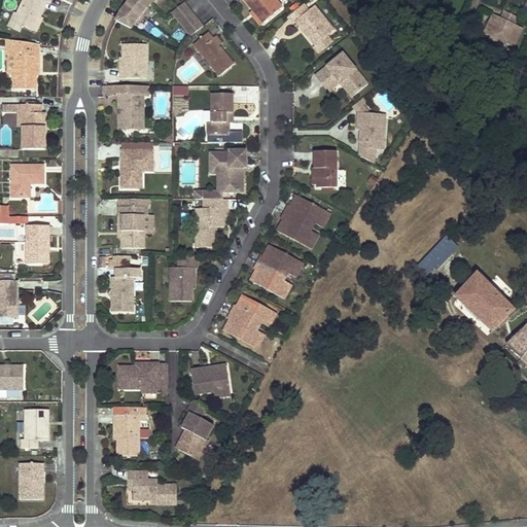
[(24,0),(18,13),(14,22),(23,26),(33,31),(40,16),(47,3),(50,4),(53,0),(24,0)]
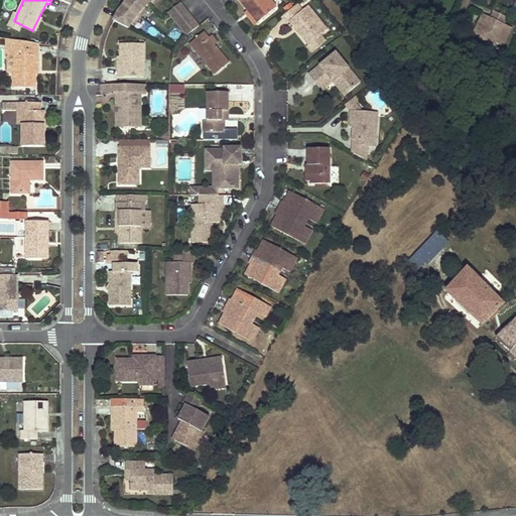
[(127,0),(119,12),(114,20),(129,28),(132,23),(133,21),(134,20),(137,22),(141,17),(144,13),(141,10),(142,9),(143,8),(144,7),(148,4),(153,0),(127,0)]
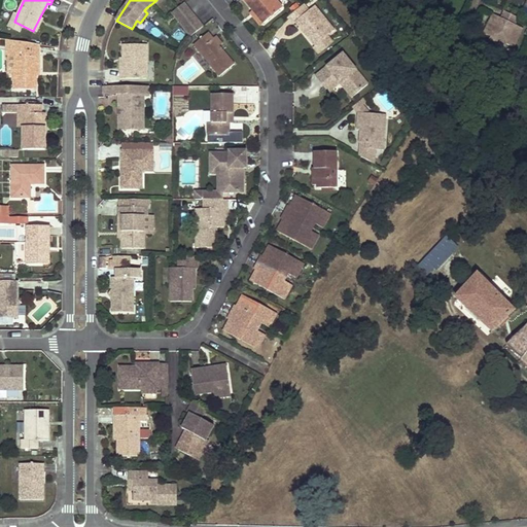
[(277,0),(244,0),(253,10),(265,24),(284,7),(277,0)]
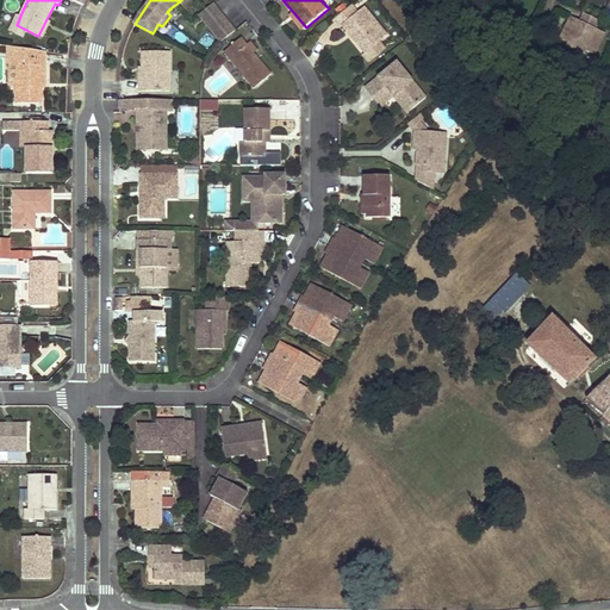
[(222,42),(236,31),(213,4),(199,14),(222,42)]
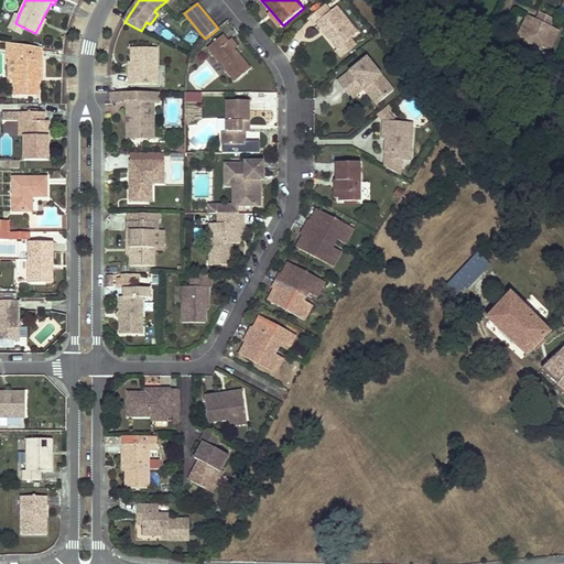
[(326,4),(308,18),(316,26),(320,23),(338,49),(353,38),(359,32),(338,7),(332,11),(326,4)]
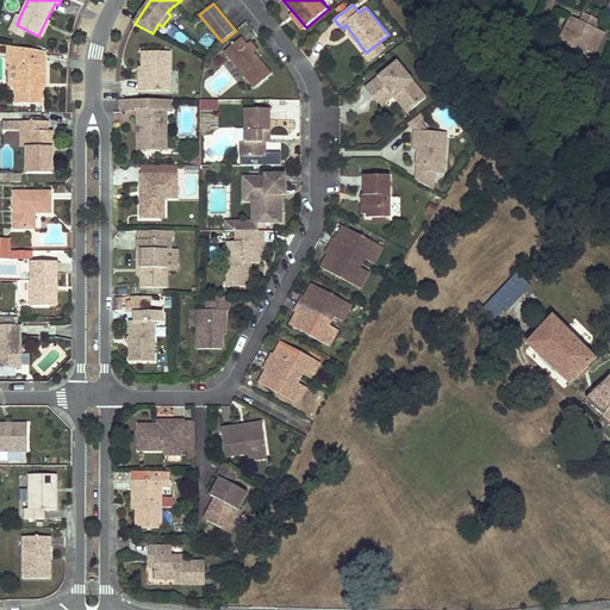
[(306,27),(293,12),(291,16),(303,30),(306,27)]
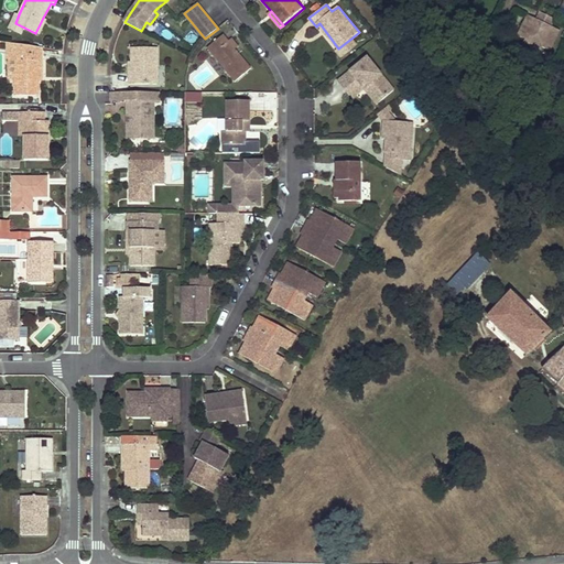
[(19,14),(15,13),(9,29),(21,35),(24,28),(15,23),(19,14)]
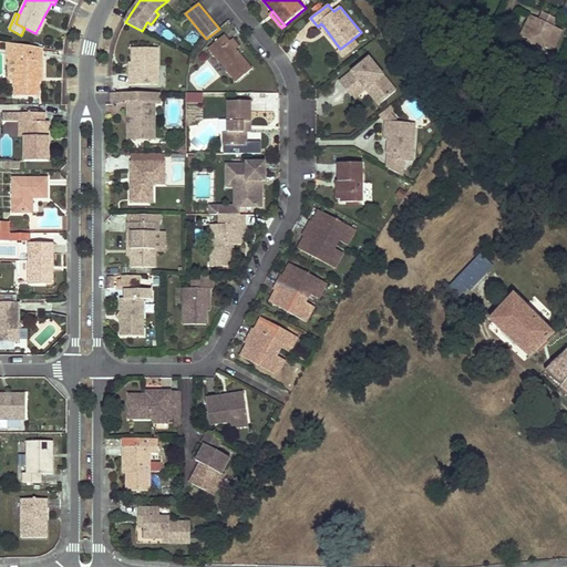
[(519,39),(552,54),(556,43),(554,42),(558,32),(552,29),(556,22),(542,16),(538,23),(533,20),(528,30),(525,28),(519,39)]
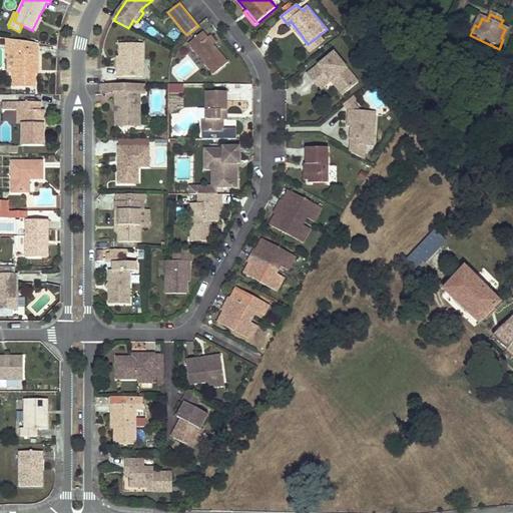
[(43,18),(39,16),(32,30),(36,32),(43,18)]
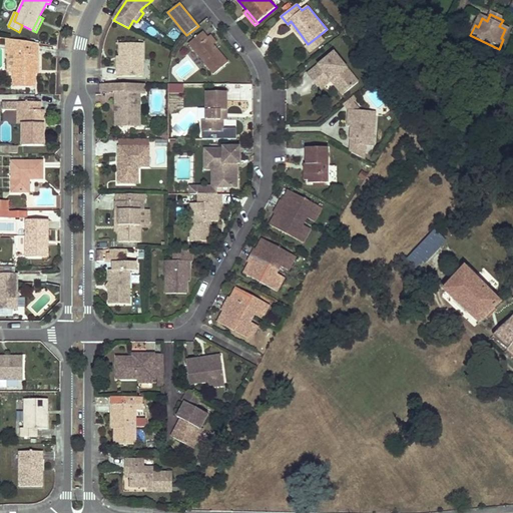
[(204,31),(189,43),(214,74),(228,63),(215,46),(208,37),(204,31)]
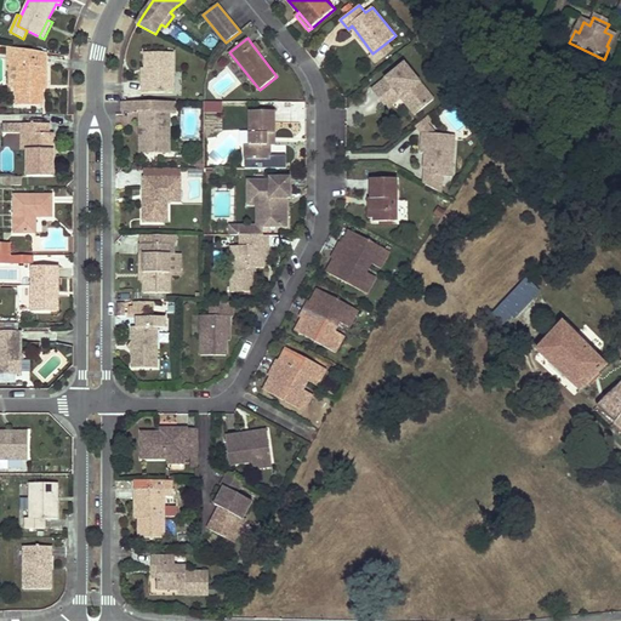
[(372,53),(370,56),(377,63),(394,50),(388,41),(372,53)]
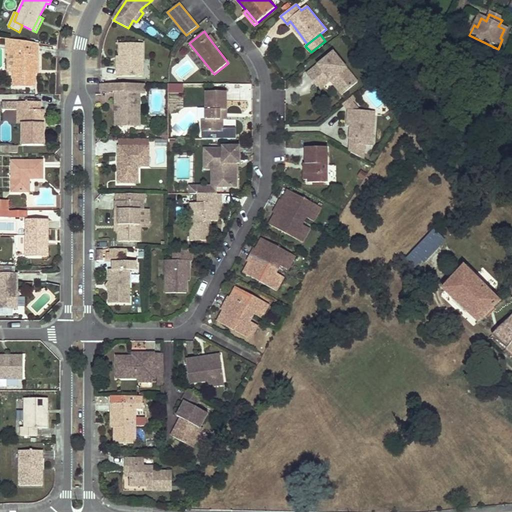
[(208,37),(215,46),(218,43),(212,35),(208,37)]
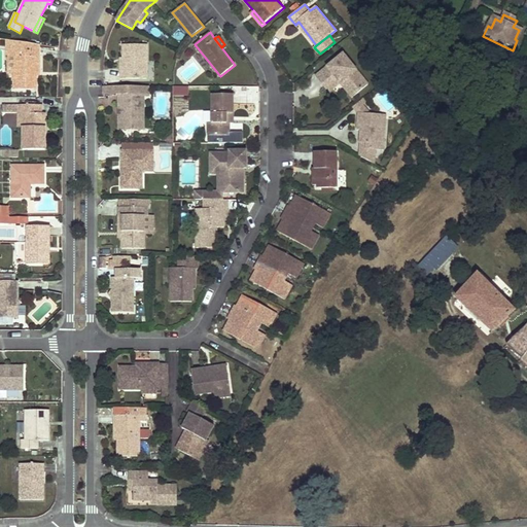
[(14,74),(14,89),(37,89),(37,75),(37,63),(41,63),(41,45),(6,39),(6,56),(8,56),(14,56),(14,74)]
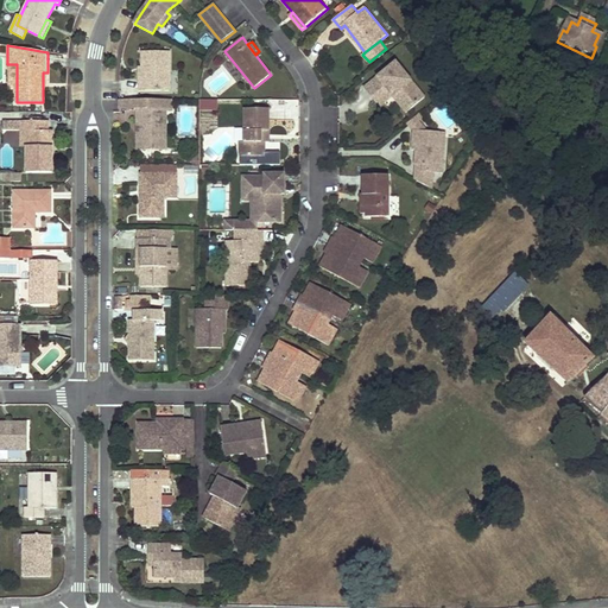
[(138,81),(138,90),(169,90),(171,52),(144,51),(144,67),(143,81),(138,81)]
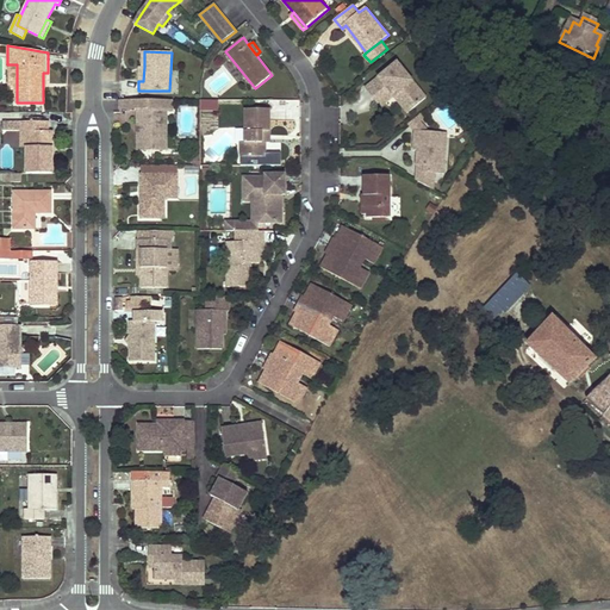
[(398,62),(366,88),(377,103),(390,91),(393,95),(398,93),(411,110),(427,97),(398,62)]
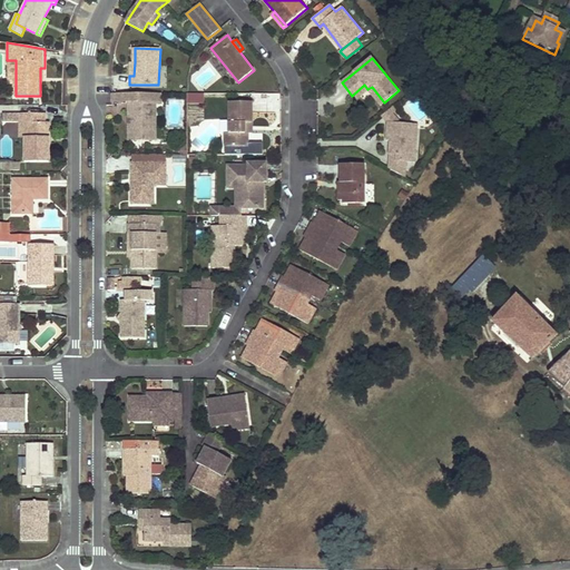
[(364,85),(352,96),(355,99),(367,89),(364,85)]
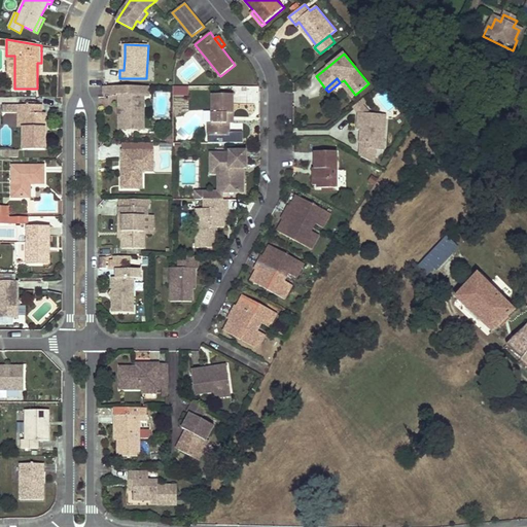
[(344,80),(340,82),(352,97),(355,95),(344,80)]
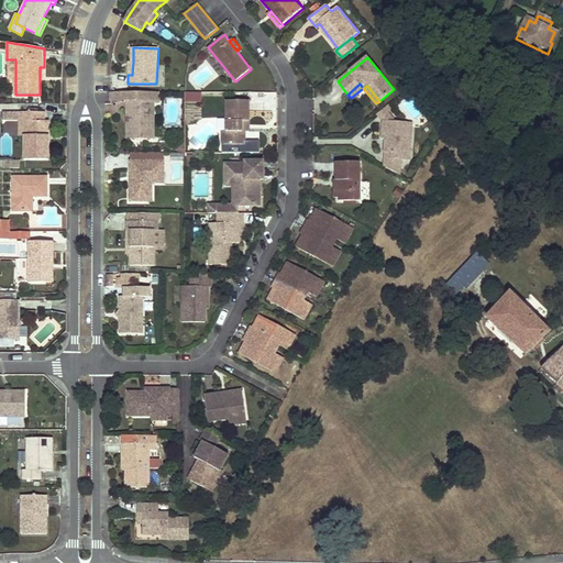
[(127,139),(153,140),(153,101),(154,101),(159,101),(159,92),(123,92),(123,101),(127,101),(127,110),(130,110),(130,122),(127,122),(127,139)]
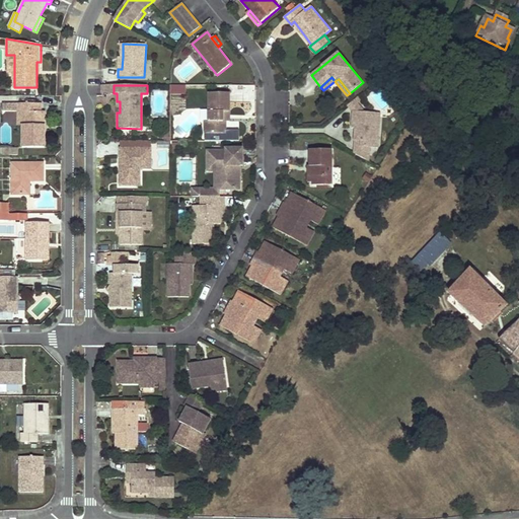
[(186,85),(170,85),(170,94),(186,94),(186,85)]
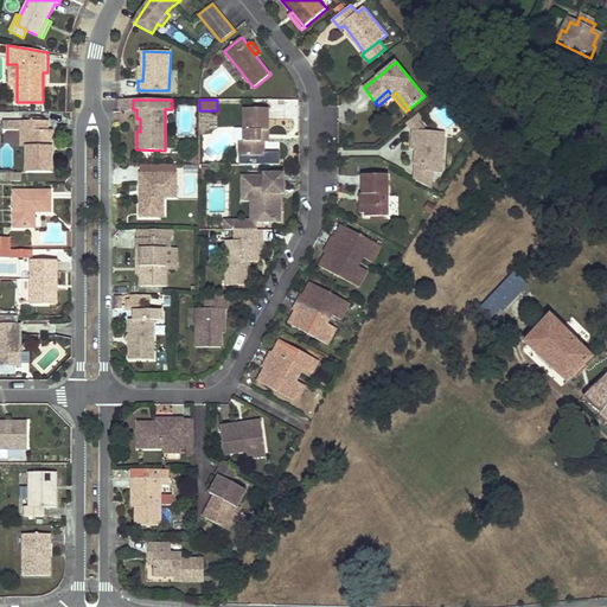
[(240,141),(240,157),(266,157),(266,142),(264,131),(269,131),(269,109),(243,109),(244,141),(240,141)]
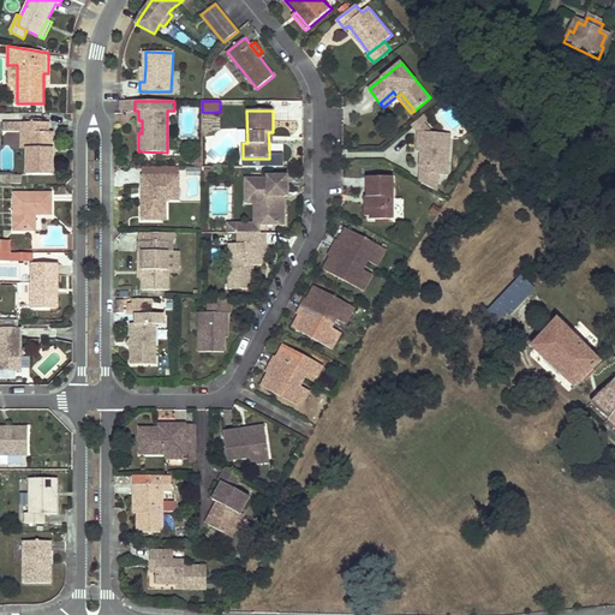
[(25,149),(25,175),(53,175),(53,132),(48,132),(48,121),(21,121),(21,132),(25,132),(25,149)]
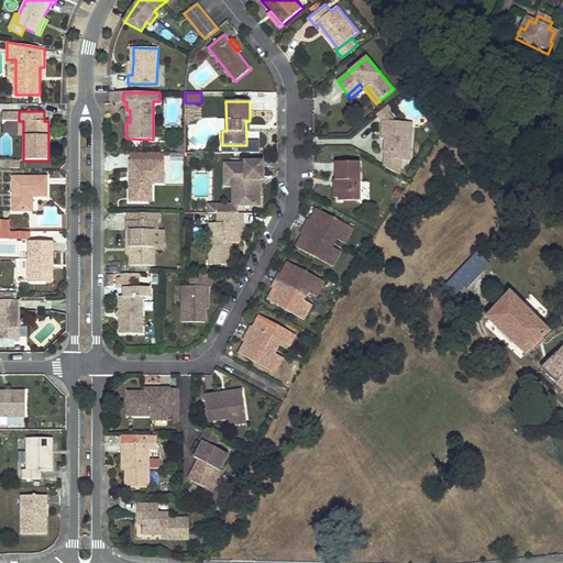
[(389,151),(389,169),(400,175),(400,157),(414,157),(414,120),(384,120),(384,138),(387,138),(387,151),(389,151)]
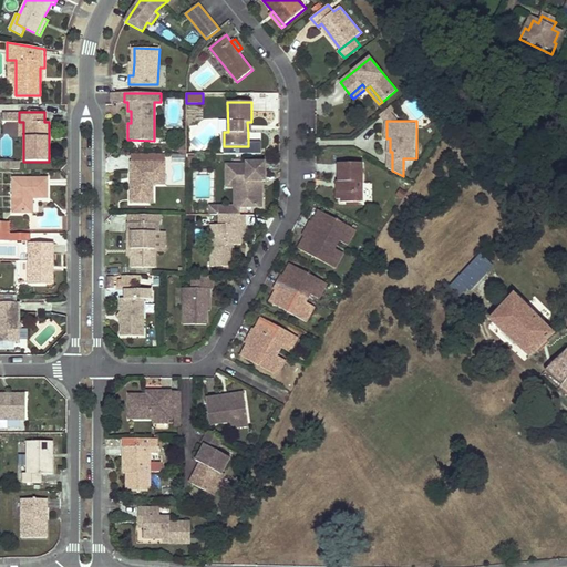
[(165,154),(132,154),(132,172),(135,172),(135,183),(131,183),(131,204),(153,204),(153,185),(165,185),(165,154)]
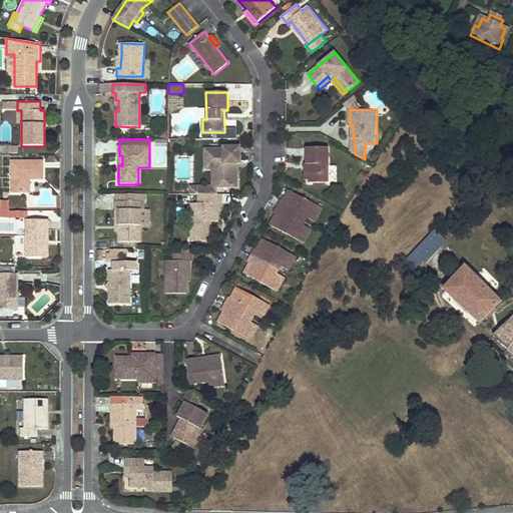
[(208,149),(208,170),(214,170),(219,170),(219,187),(238,188),(238,170),(234,170),(234,164),(238,164),(242,164),(242,147),(225,147),(225,149),(208,149)]
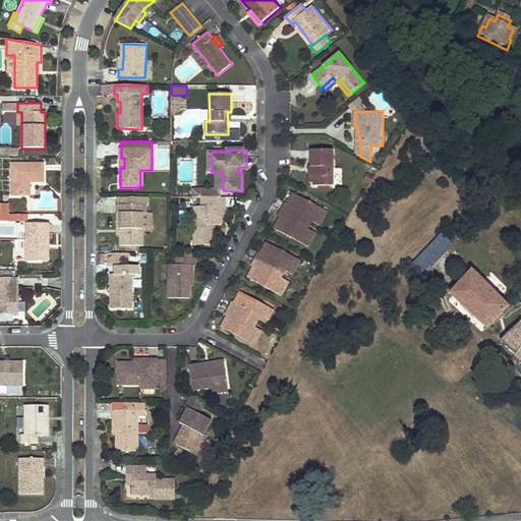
[(313,185),(313,187),(334,187),(333,151),(311,151),(312,167),(313,167),(313,185)]
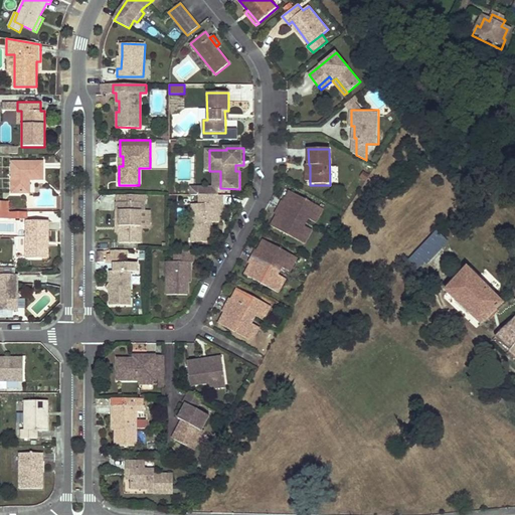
[(13,161),(12,194),(28,194),(27,180),(32,180),(43,180),(44,162),(13,161)]
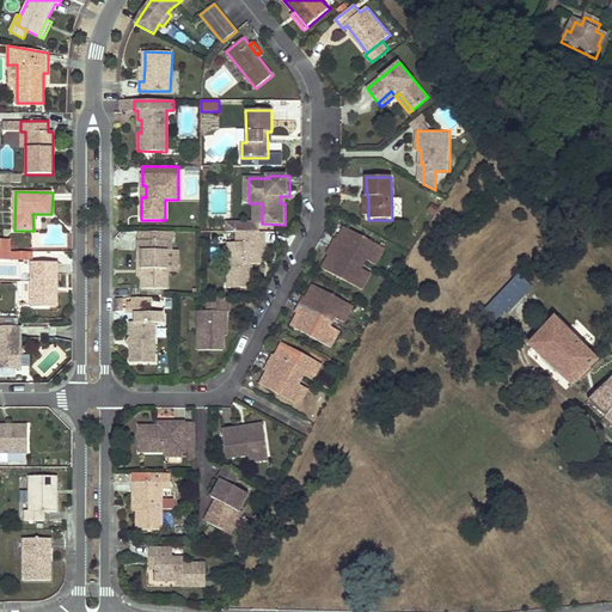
[(255,224),(238,222),(238,232),(262,232),(262,224),(262,203),(256,203),(255,224)]
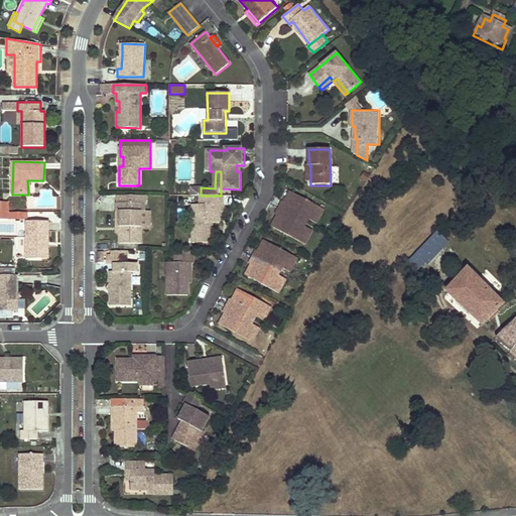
[(282,202),(279,208),(306,223),(308,220),(316,224),(324,210),(290,191),(284,203),(282,202)]
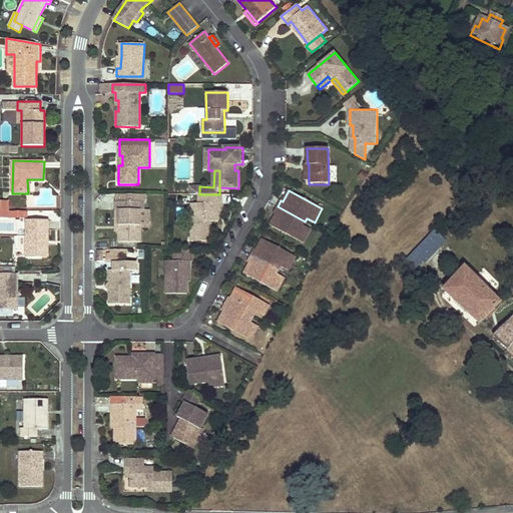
[(119,233),(119,242),(140,242),(140,228),(141,210),(144,210),(145,194),(117,194),(117,201),(123,201),(123,210),(120,210),(119,233)]
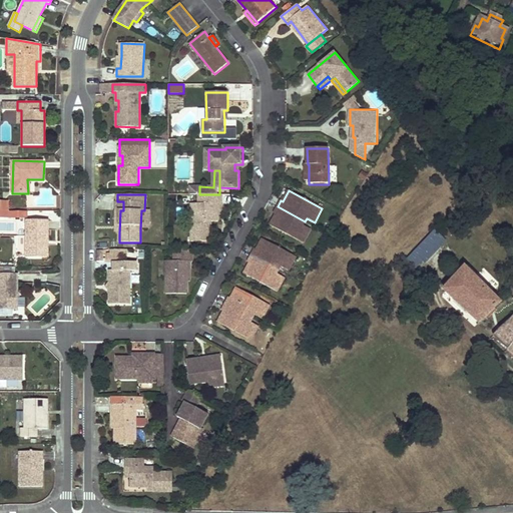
[(192,214),(191,241),(211,242),(211,221),(218,221),(218,215),(219,202),(222,202),(223,194),(219,194),(199,194),(199,204),(199,214),(192,214)]
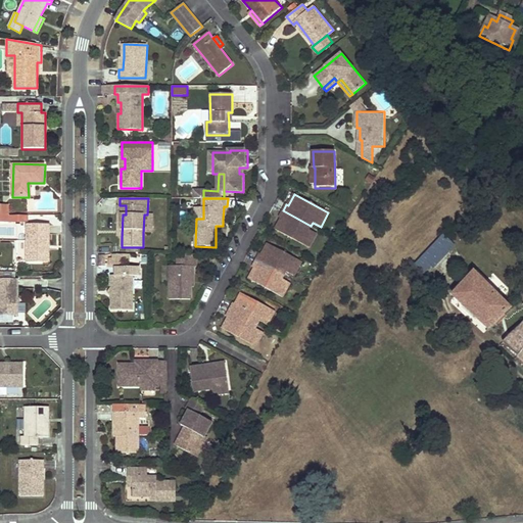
[(10,216),(10,205),(0,205),(0,215),(7,216),(10,216)]
